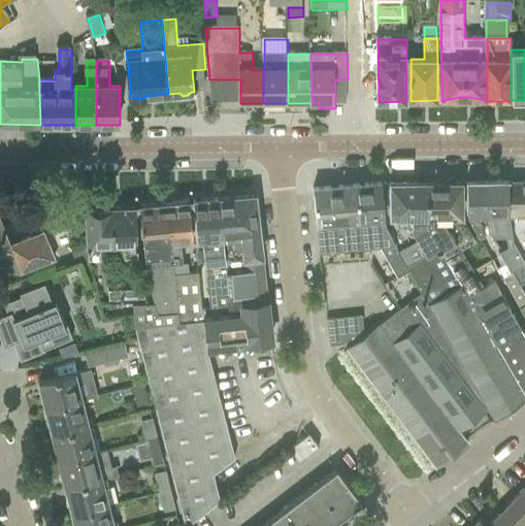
[(430,184),(428,184),(428,220),(428,232),(439,251),(460,288),(463,286),(474,280),(471,274),(474,272),(462,251),(476,242),(462,219),(464,219),(463,203),(463,184),(461,184),(457,184),(448,190),(445,183),(435,188),(433,184),(430,184)]
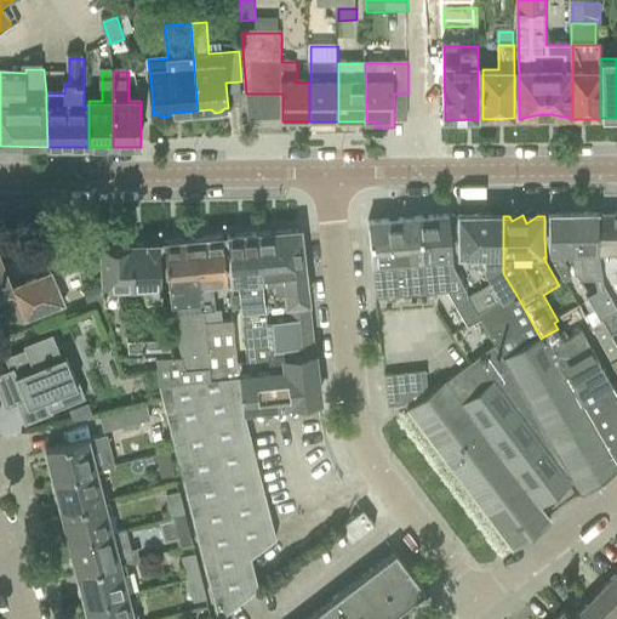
[(599,215),(571,216),(571,250),(572,255),(575,265),(577,277),(580,282),(586,280),(586,277),(596,277),(598,287),(599,289),(588,295),(598,312),(605,324),(613,338),(616,335),(616,306),(603,282),(599,255),(599,215)]
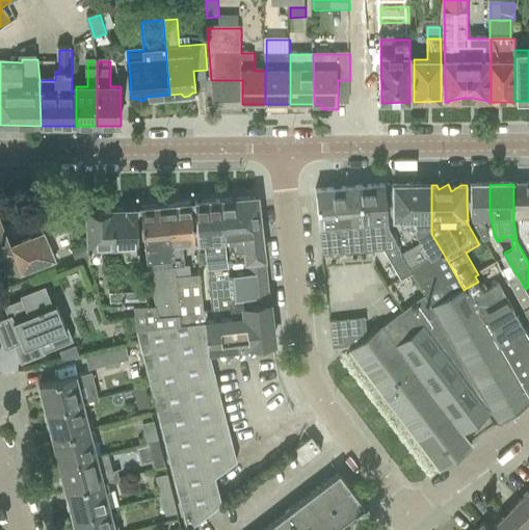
[(528,184),(513,184),(513,218),(517,241),(528,262),(528,184)]
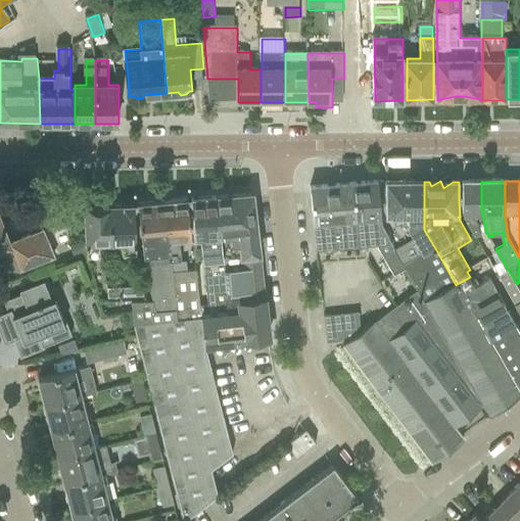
[(387,182),(387,183),(388,202),(388,218),(408,218),(408,231),(415,242),(423,255),(435,248),(424,230),(424,218),(424,182),(422,182),(387,182)]
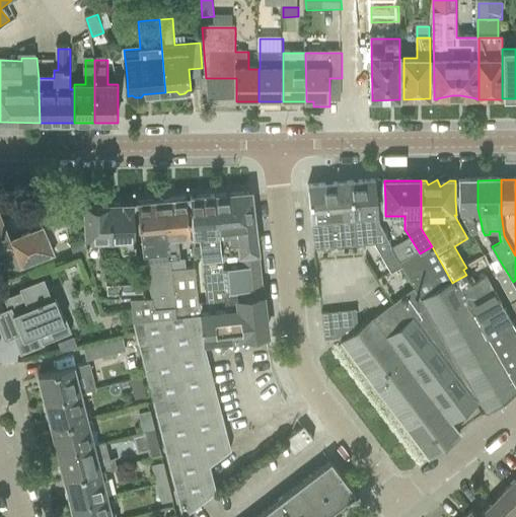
[(463,180),(460,180),(460,181),(460,200),(461,213),(472,231),(474,235),(478,233),(476,229),(474,223),(474,222),(481,221),(478,213),(477,209),(477,180),(463,180)]
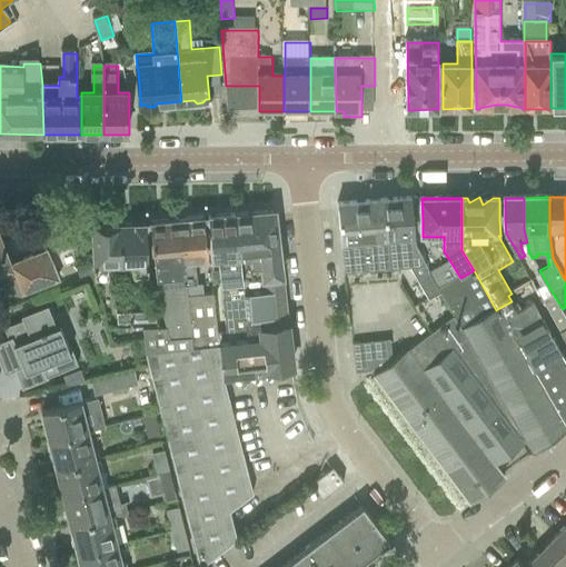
[(413,199),(387,201),(389,238),(394,269),(413,268),(430,300),(443,295),(440,291),(415,245),(413,199)]
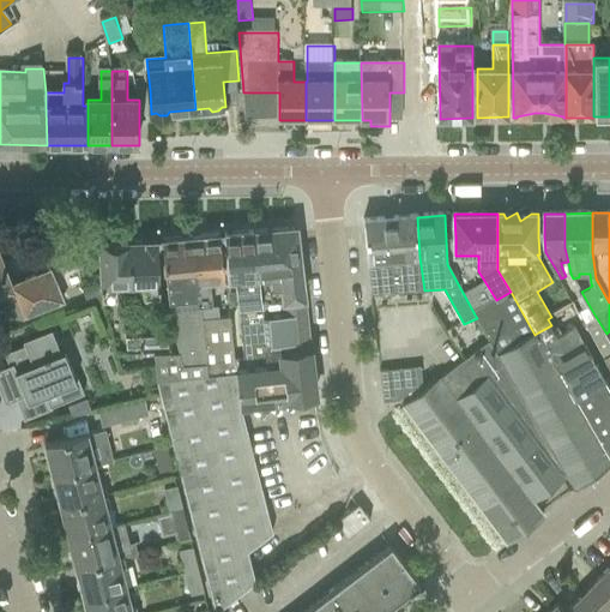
[(417,217),(366,222),(369,256),(373,295),(424,291),(420,257),(417,217)]
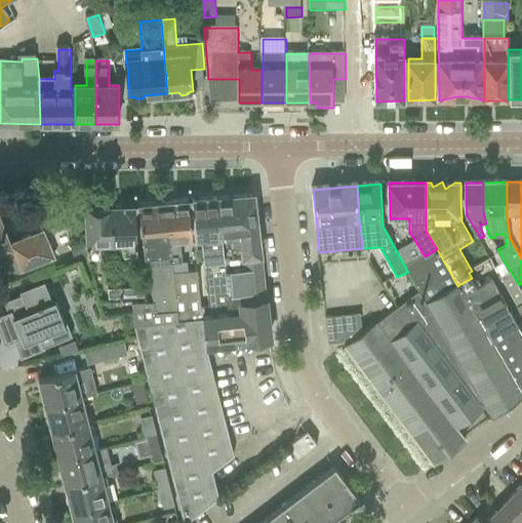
[(251,196),(217,199),(229,305),(267,300),(263,269),(259,232),(256,202),(255,200),(251,196)]
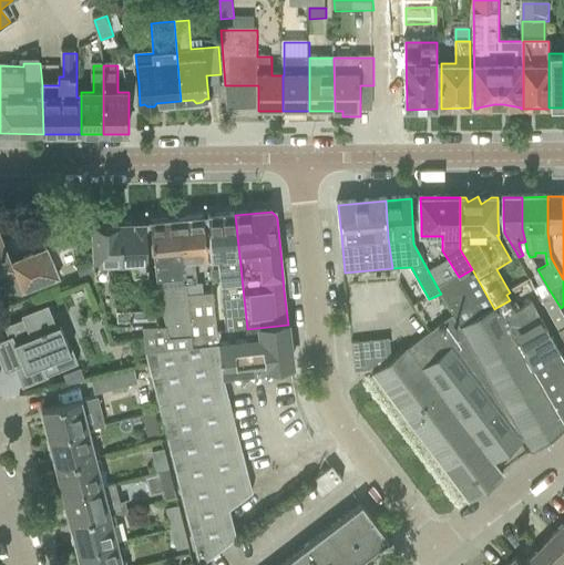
[(232,215),(209,217),(209,218),(212,258),(218,257),(226,331),(217,332),(217,335),(218,341),(248,338),(247,329),(235,215),(232,215)]
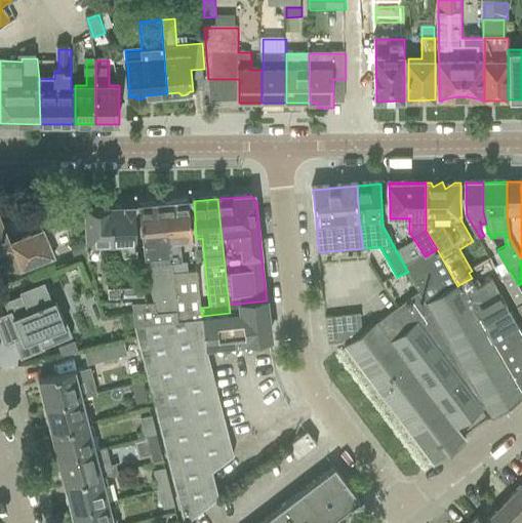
[(190,202),(165,204),(170,265),(184,263),(181,241),(192,240),(190,202)]
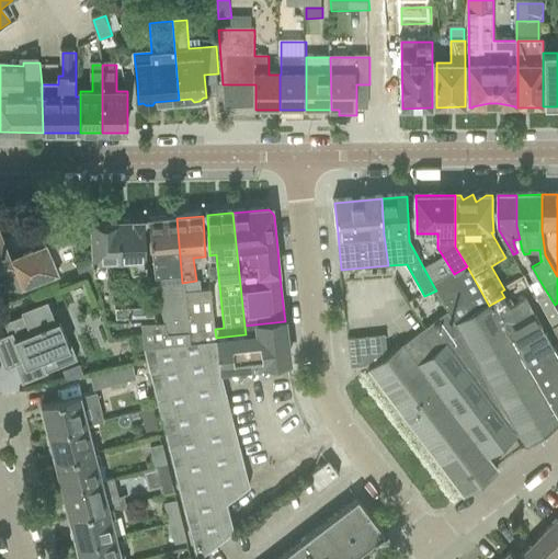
[(177,218),(150,220),(150,221),(157,289),(166,323),(169,335),(190,333),(186,294),(186,293),(182,283),(177,218)]
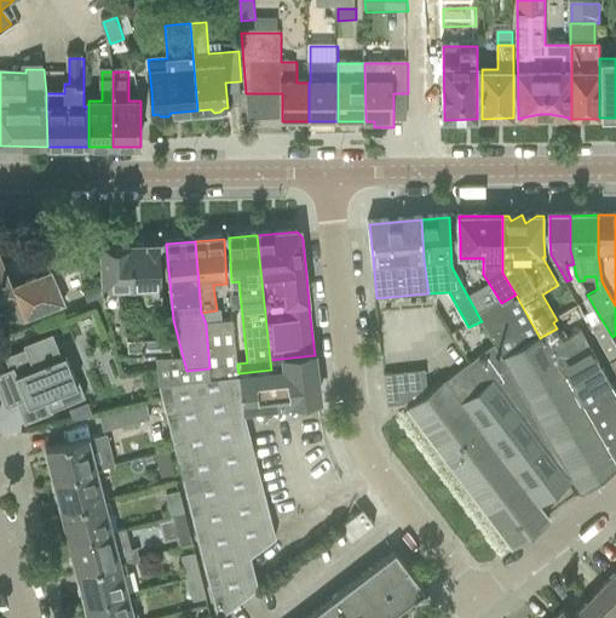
[(161,245),(131,246),(133,291),(148,290),(148,303),(161,303),(161,290),(161,245)]
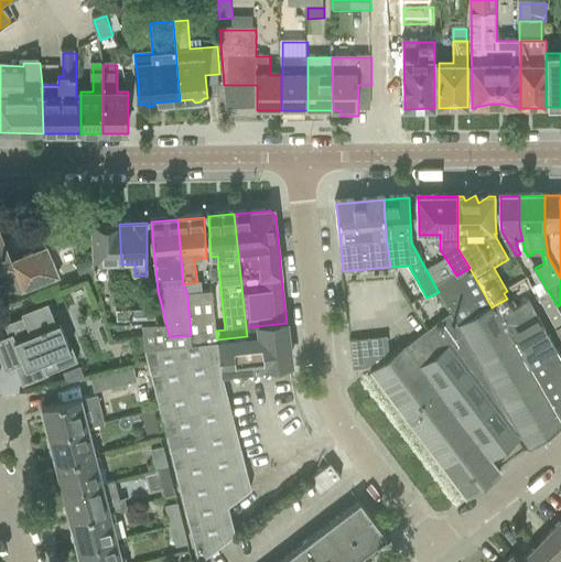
[(94,225),(94,226),(95,272),(95,278),(108,277),(108,265),(121,265),(119,224),(94,225)]
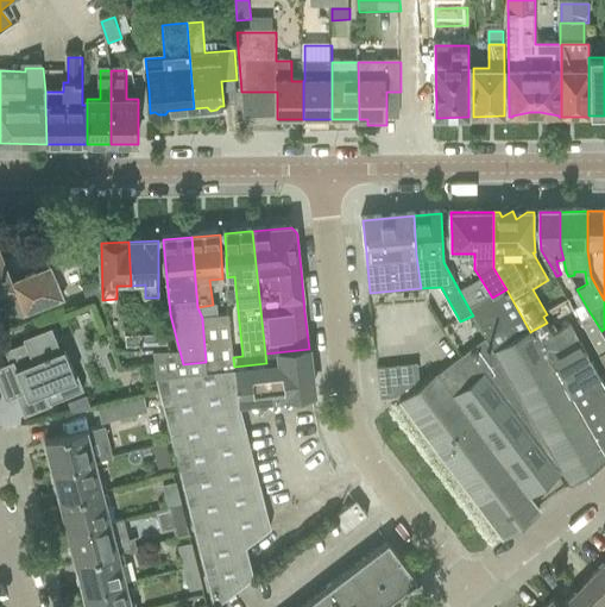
[(0,291),(0,292),(8,312),(24,315),(63,300),(51,269),(11,285),(0,257),(0,291)]
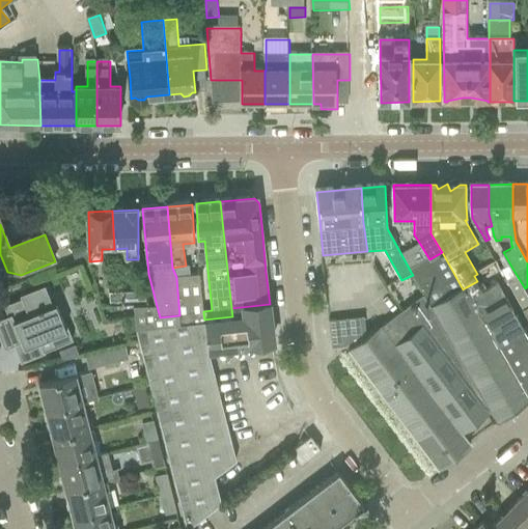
[(85,246),(73,251),(77,261),(89,256),(85,246)]
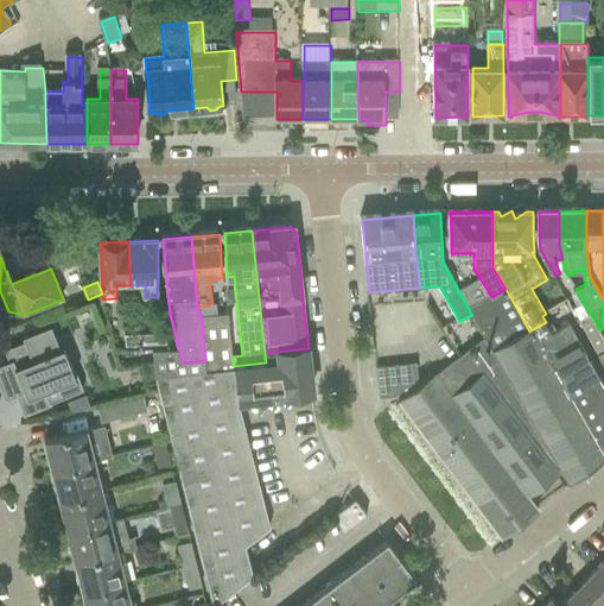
[(506,289),(491,297),(470,311),(472,315),(485,338),(494,352),(529,332),(506,289)]
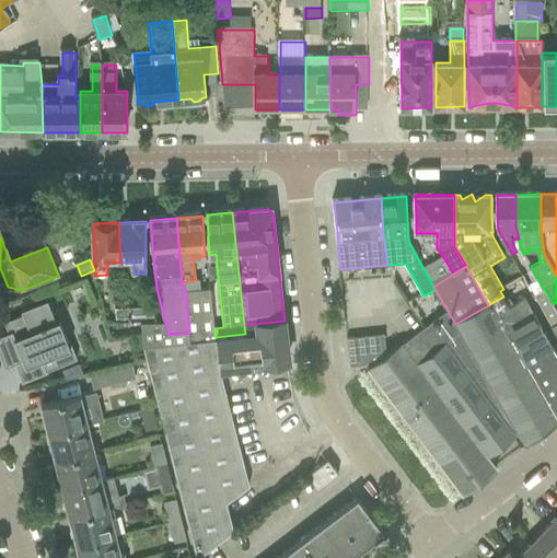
[(540,281),(531,286),(536,298),(554,328),(556,333),(556,309),(554,304),(546,292),(540,281)]
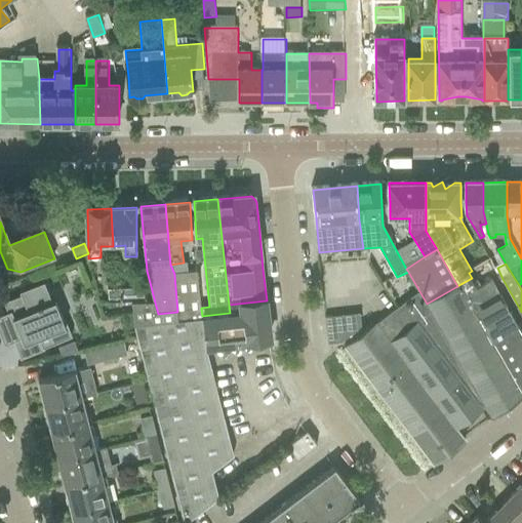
[(198,273),(174,275),(177,312),(178,312),(179,322),(202,319),(202,316),(201,310),(201,308),(198,273)]
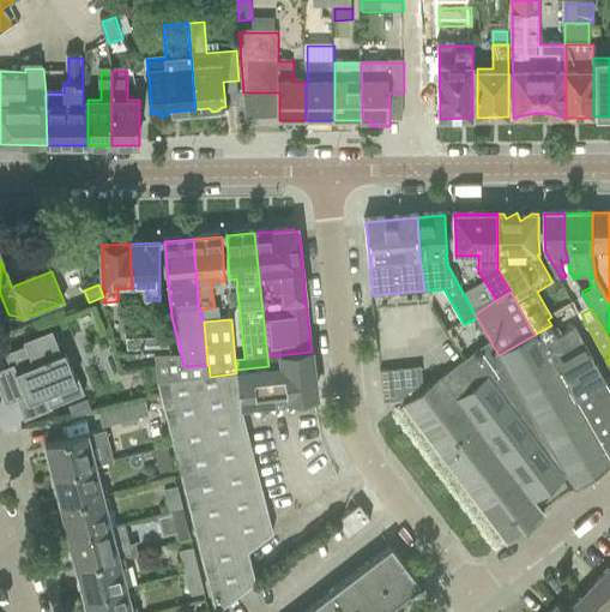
[(551,325),(538,333),(562,376),(577,399),(609,457),(609,385),(604,376),(577,328),(559,339),(551,325)]
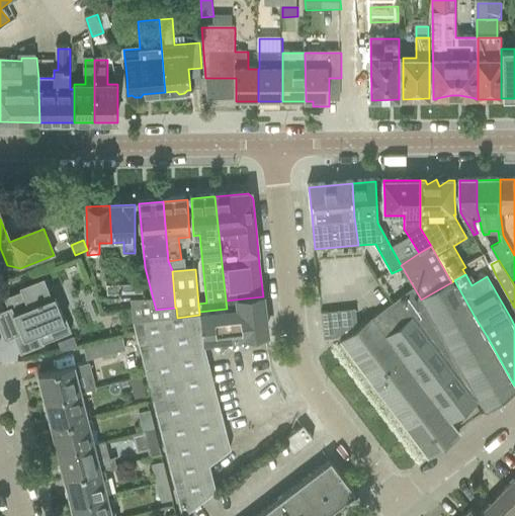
[(0,326),(6,341),(14,338),(22,335),(24,341),(39,335),(44,345),(46,344),(73,333),(67,318),(64,319),(56,297),(53,298),(45,279),(21,288),(22,292),(5,299),(9,309),(0,313),(0,326)]
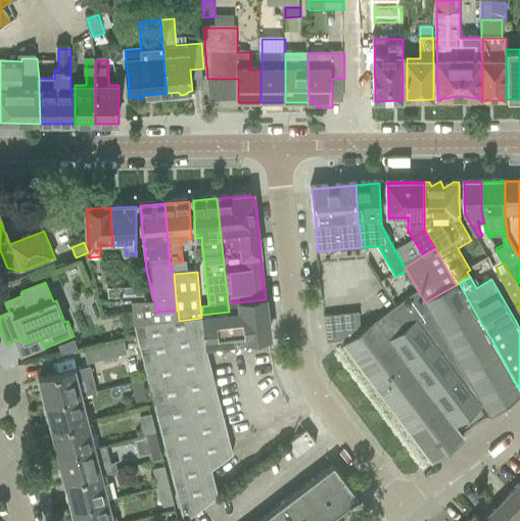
[(456,285),(425,302),(483,404),(491,418),(519,396),(519,389),(459,283),(456,285)]
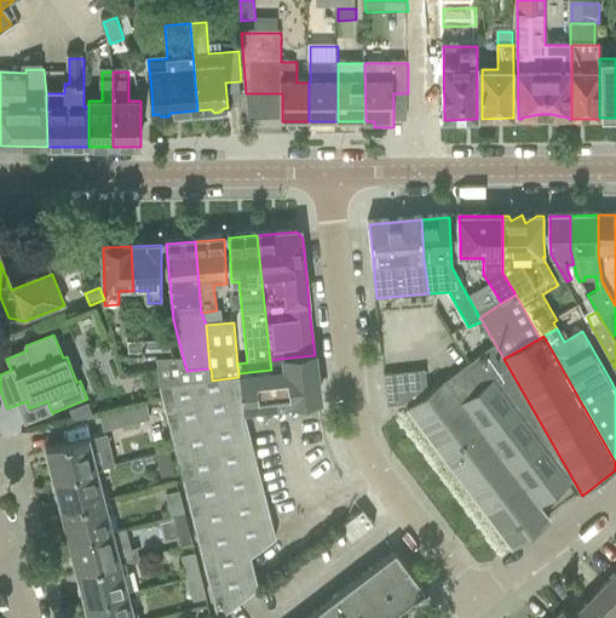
[(173,342),(159,343),(159,353),(171,353),(174,353),(174,350),(173,348),(173,342)]
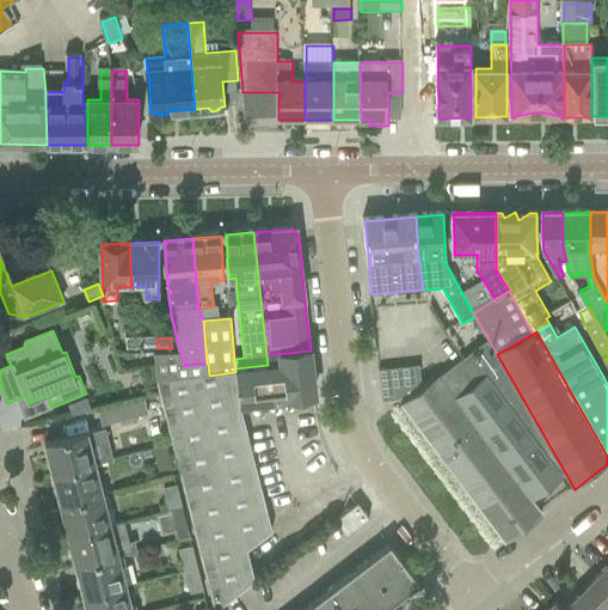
[(143,339),(128,340),(128,351),(143,349),(143,339)]
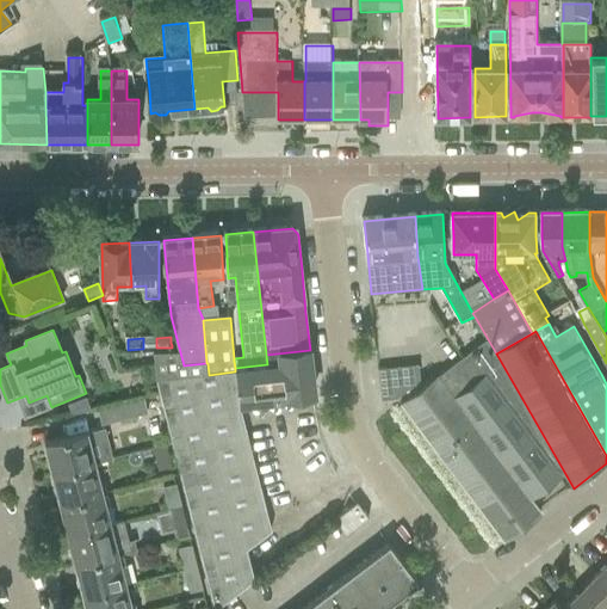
[(488,339),(470,354),(488,376),(457,400),(531,498),(564,472),(496,354),(488,339)]
